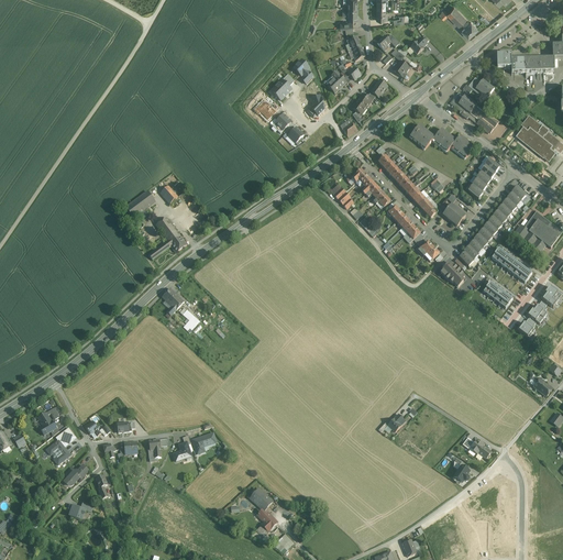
[(357,6),(349,6),(349,12),(346,12),(346,17),(357,17),(357,6)]
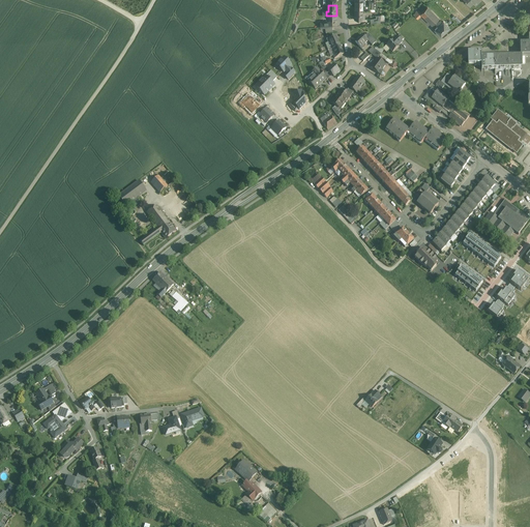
[(362,6),(355,6),(354,16),(364,17),(364,12),(362,12),(362,6)]
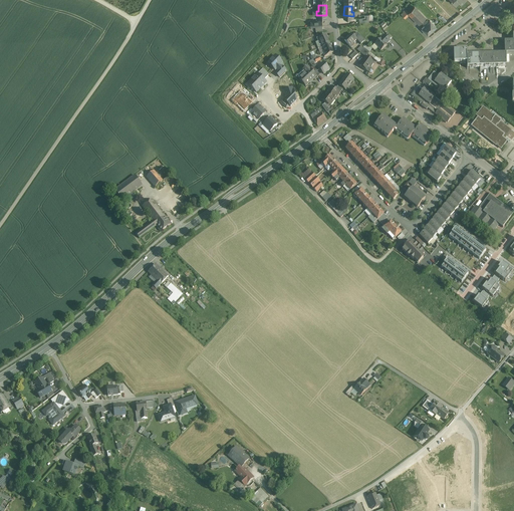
[(406,7),(401,12),(405,15),(410,11),(406,7)]
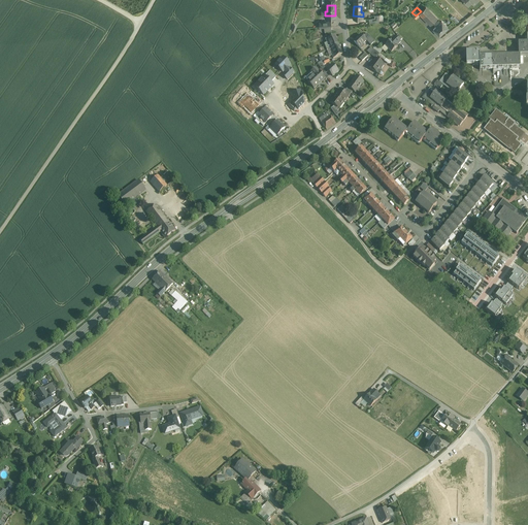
[(437,15),(428,7),(422,13),(431,22),(437,15)]
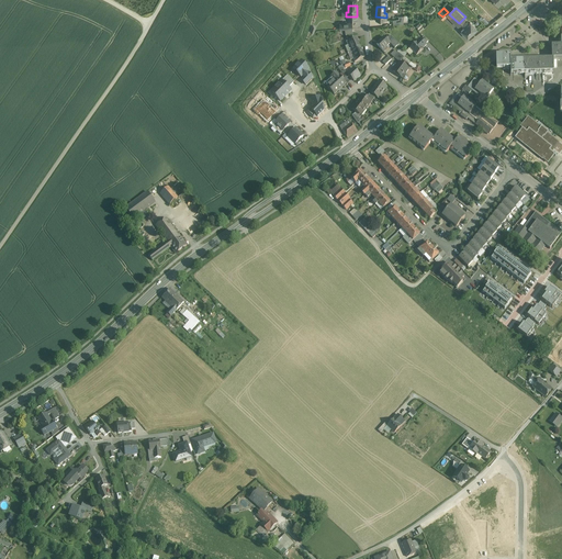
[(469,21),(467,19),(462,23),(464,25),(461,29),(468,35),(476,26),(470,20),(469,21)]
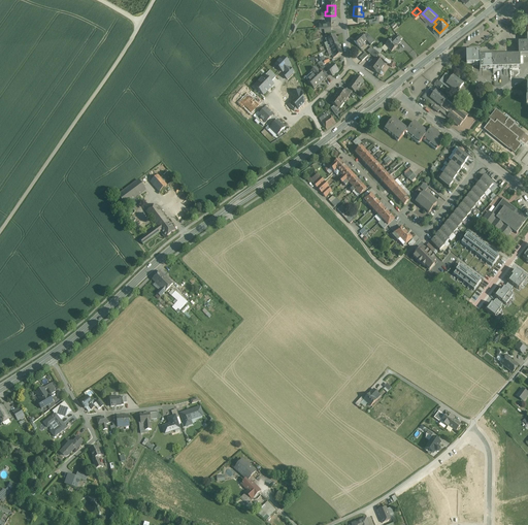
[(363,35),(361,32),(354,39),(360,46),(363,43),(362,42),(366,38),(370,42),(374,39),(371,36),(367,31),(363,35)]
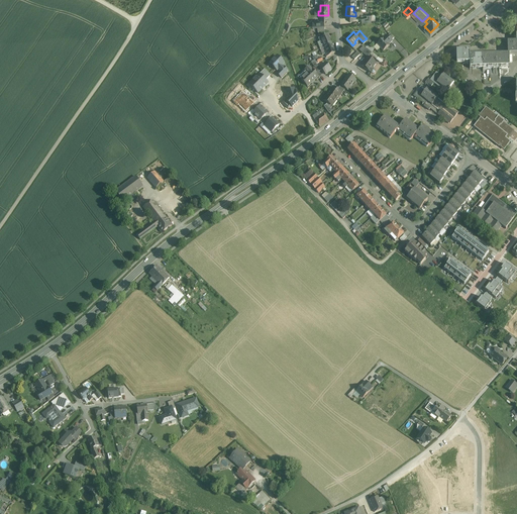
[(327,32),(318,36),(320,39),(321,39),(324,44),(331,41),(327,32)]
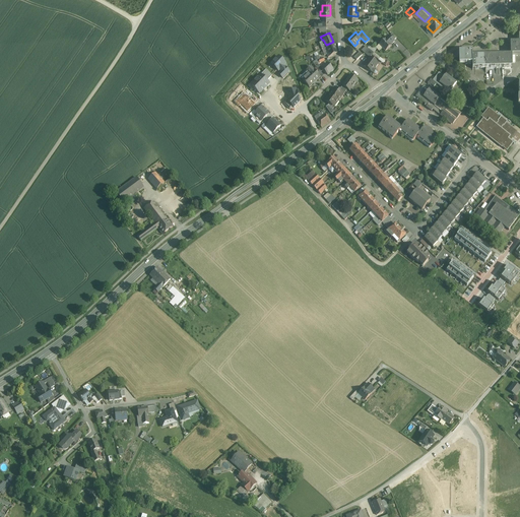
[(390,33),(386,37),(391,43),(395,39),(394,38),(390,34),(390,33)]
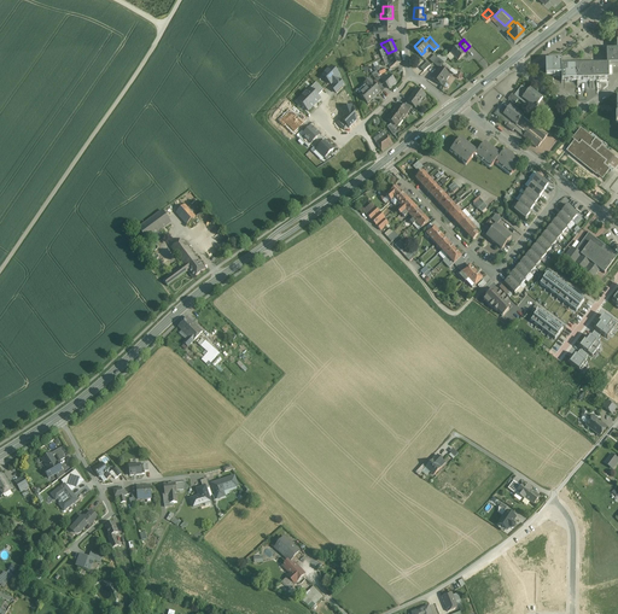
[(458,44),(450,50),(458,58),(465,51),(459,44),(458,44)]
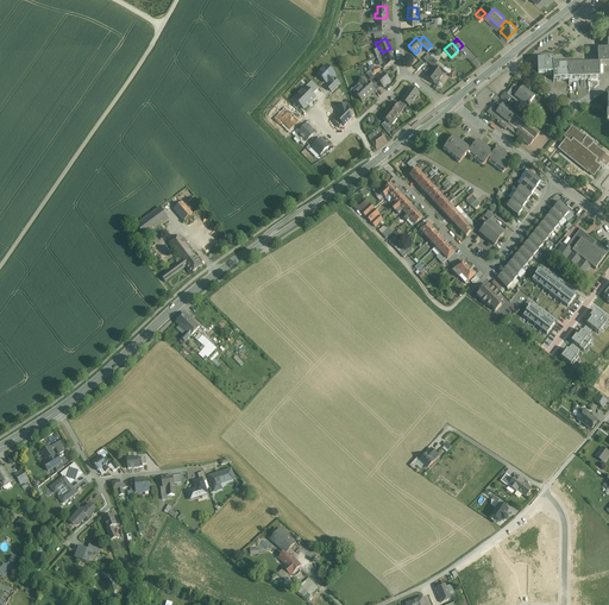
[(608,46),(597,48),(598,62),(600,62),(608,61),(608,46)]
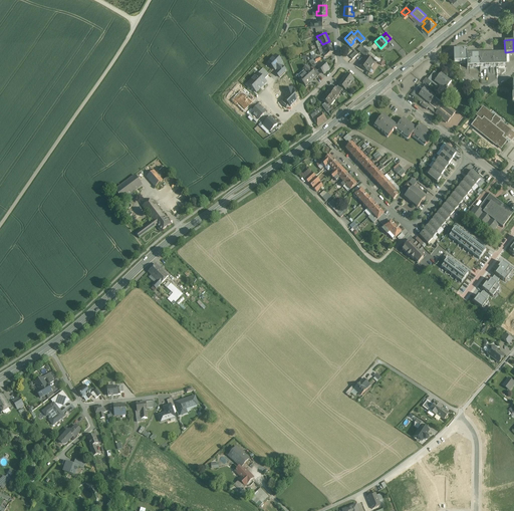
[(322,44),(318,46),(320,52),(323,51),(324,54),(333,50),(329,41),(322,44)]
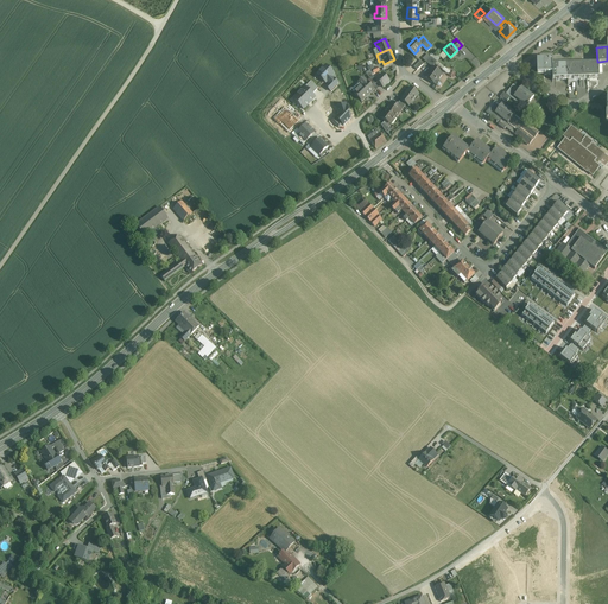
[(437,58),(430,53),(425,59),(432,64),(434,63),(437,58)]
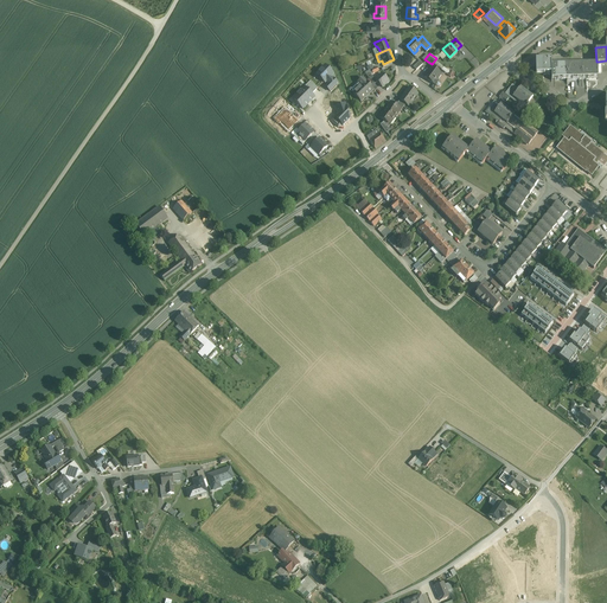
[(550,57),(538,57),(536,61),(536,68),(538,71),(551,70),(551,63),(551,62),(550,62),(550,57)]
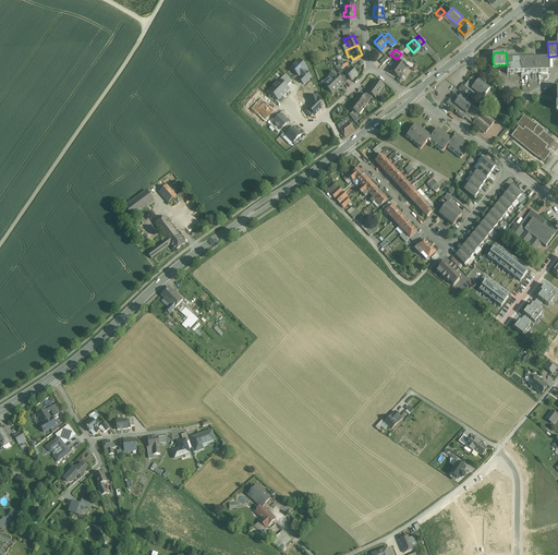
[(540,57),(535,57),(535,70),(549,70),(549,57),(548,57),(542,57),(542,55),(541,55),(540,55),(540,57)]
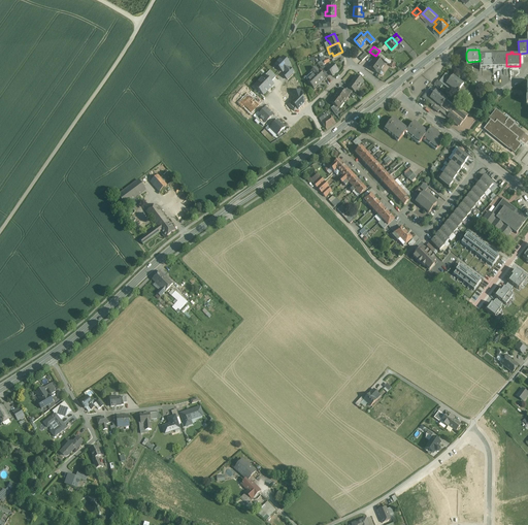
[(506,66),(506,54),(493,55),(493,66),(506,66)]
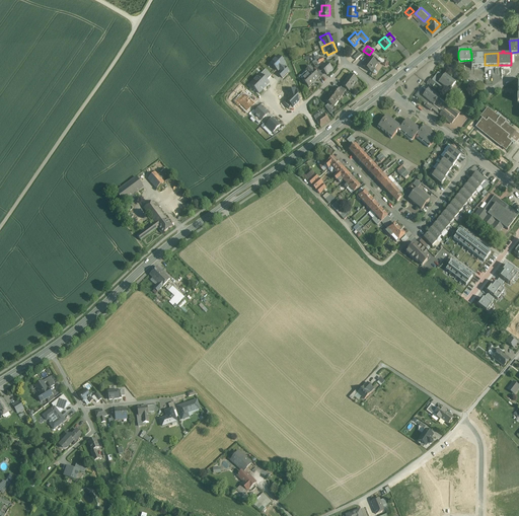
[(281,68),(284,65),(283,64),(285,61),(278,54),(271,61),(278,68),(279,67),(281,68)]
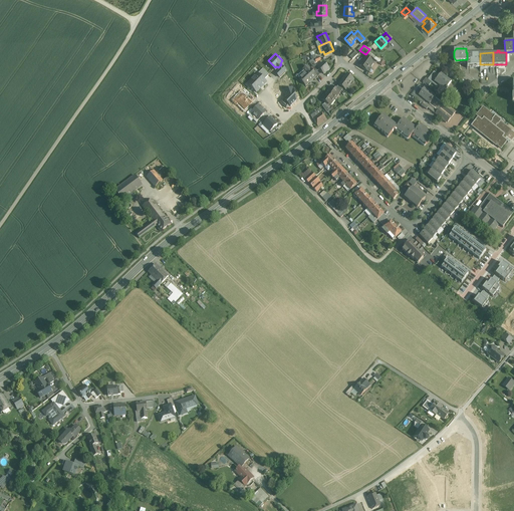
[(480,53),(467,53),(467,59),(467,65),(480,64),(480,53)]
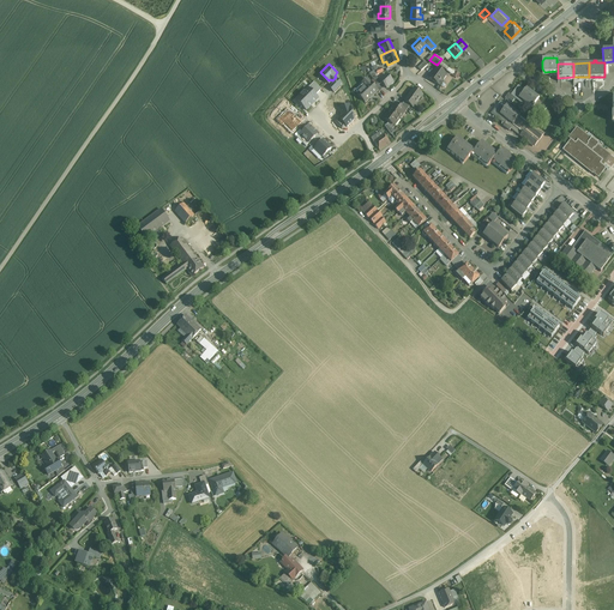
[(437,65),(429,74),(438,82),(439,82),(441,84),(443,84),(444,84),(445,83),(445,82),(444,80),(441,78),(446,72),(437,65)]
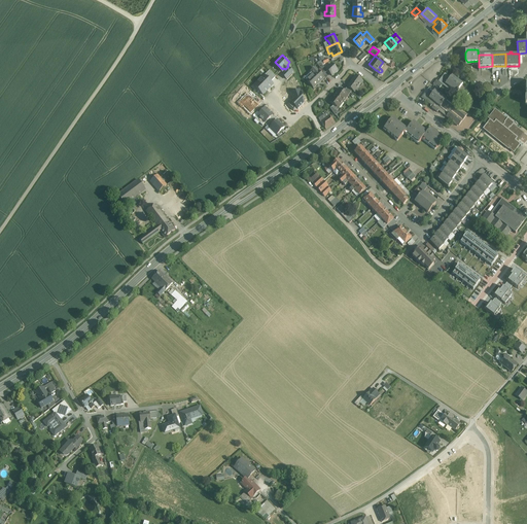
[(331,61),(328,64),(328,63),(325,66),(327,68),(331,73),(338,68),(331,61)]
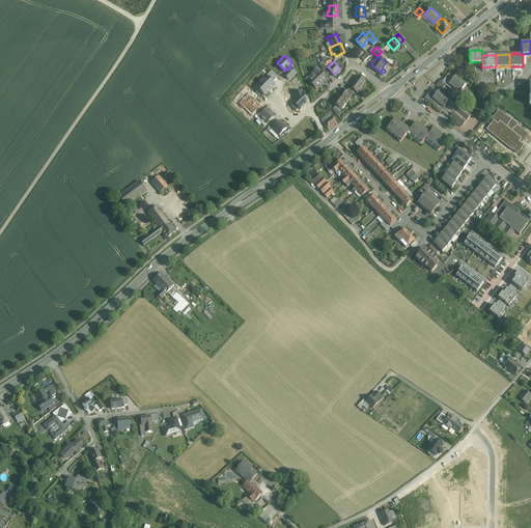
[(328,66),(325,62),(320,64),(327,70),(328,71),(330,68),(328,66)]
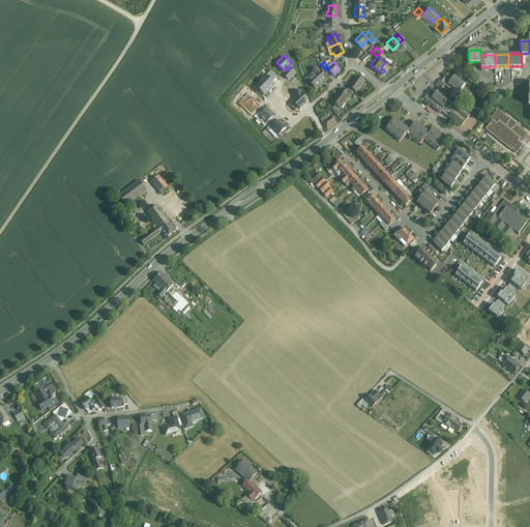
[(313,69),(307,75),(307,77),(308,79),(315,86),(319,82),(322,79),(322,80),(326,76),(323,72),(320,68),(319,68),(317,65),(313,69)]
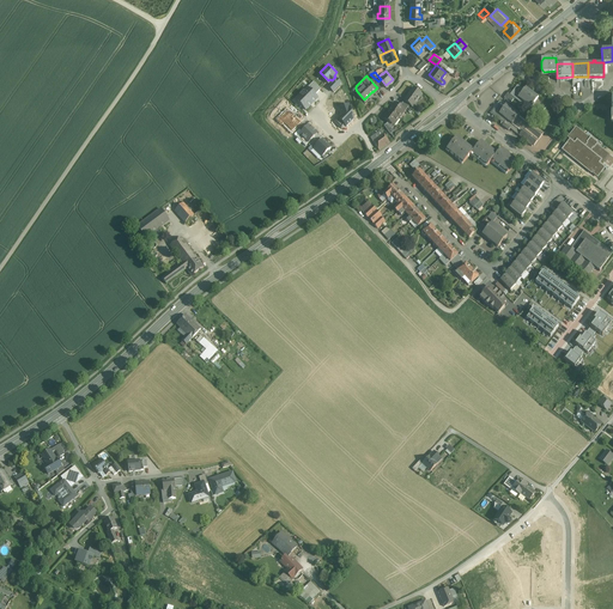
[(335,77),(332,80),(328,84),(334,89),(340,83),(340,80),(337,77),(335,77)]
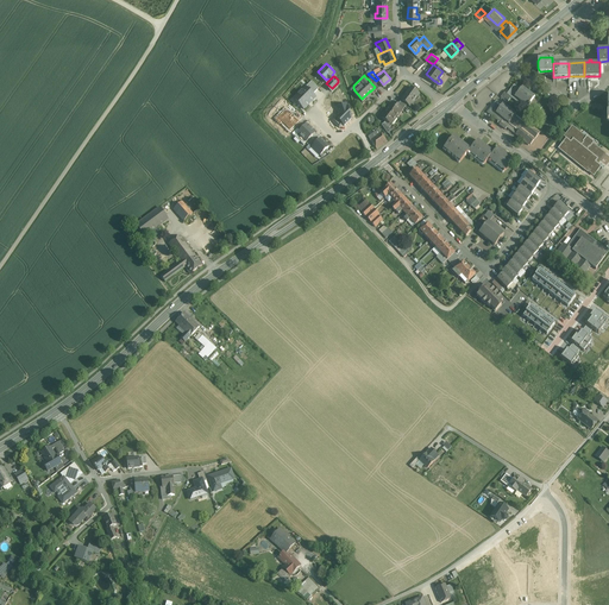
[(312,79),(306,84),(313,92),(319,86),(312,79)]
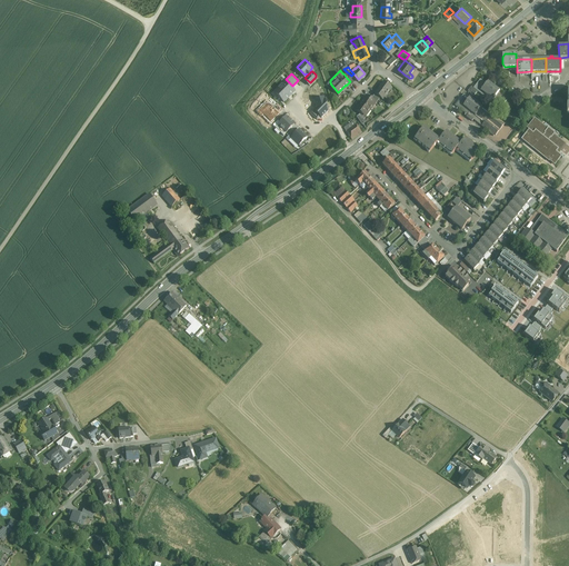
[(489,85),(480,77),(473,86),(477,89),(483,93),(486,90),(493,96),(492,97),(493,97),(500,101),(505,95),(490,83),(489,85)]
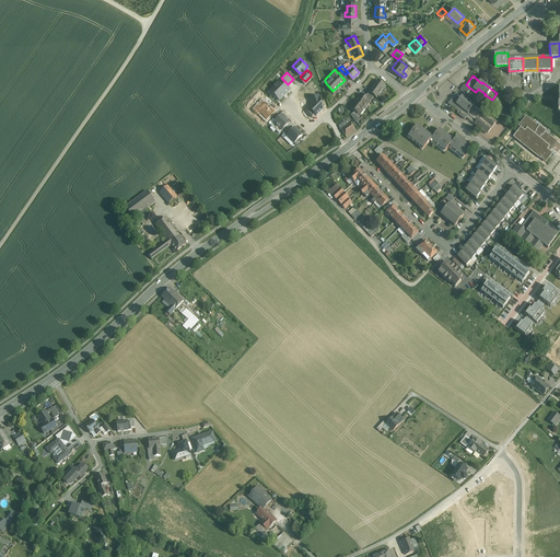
[(290,86),(288,84),(281,78),(270,89),(279,97),(290,86)]
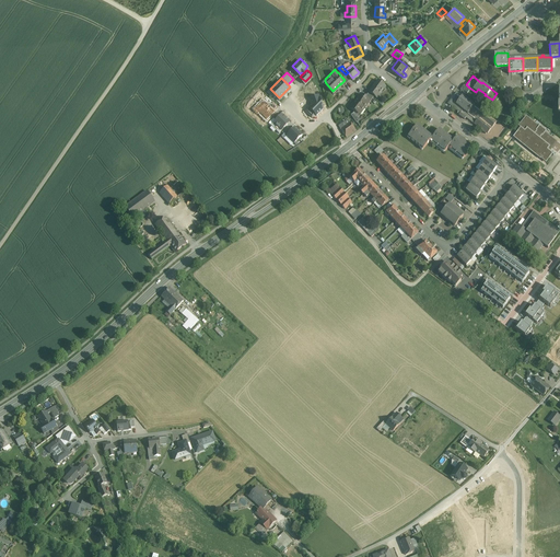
[(377,78),(369,90),(374,93),(376,95),(377,94),(380,94),(378,92),(385,83),(377,78)]
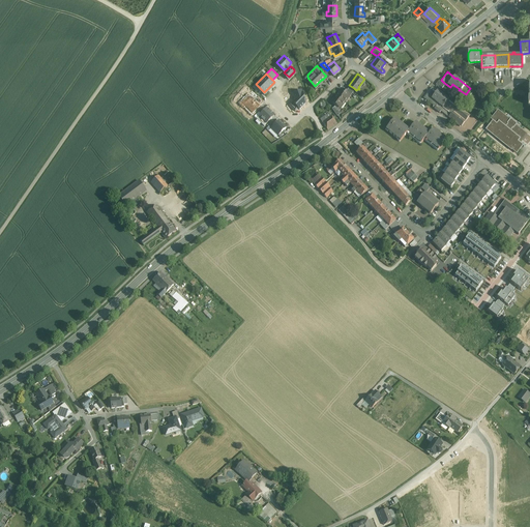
[(441,80),(439,78),(436,82),(441,87),(444,83),(441,80)]
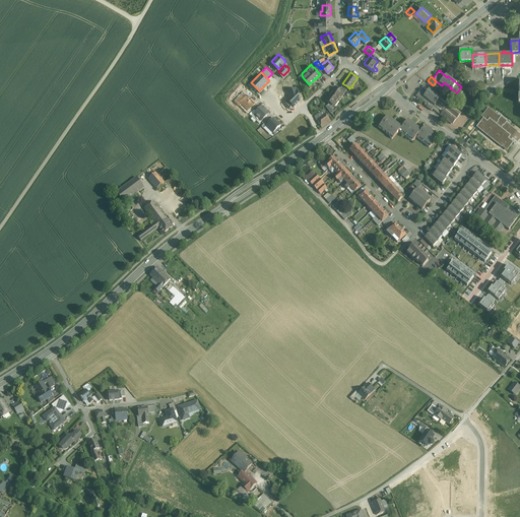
[(245,91),(251,98),(256,93),(248,85),(243,89),(245,91)]
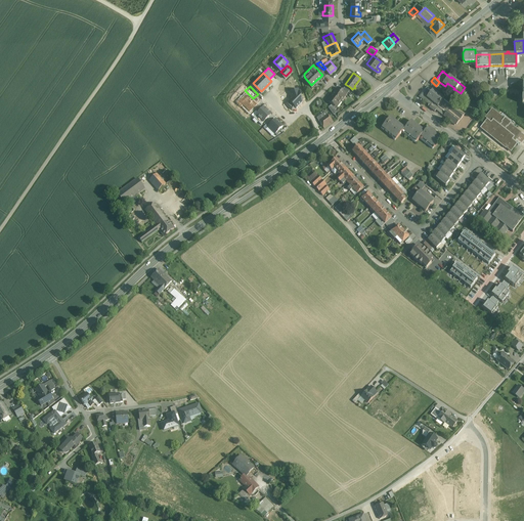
[(341,88),(337,86),(333,92),(341,98),(345,92),(345,91),(341,88)]
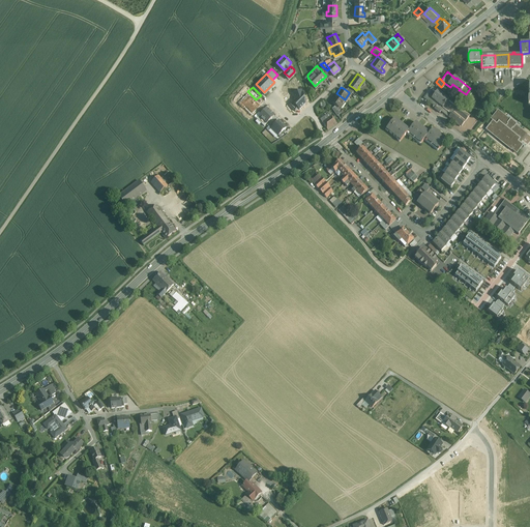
[(435,92),(431,89),(425,95),(436,104),(436,105),(440,109),(449,97),(438,88),(435,92)]
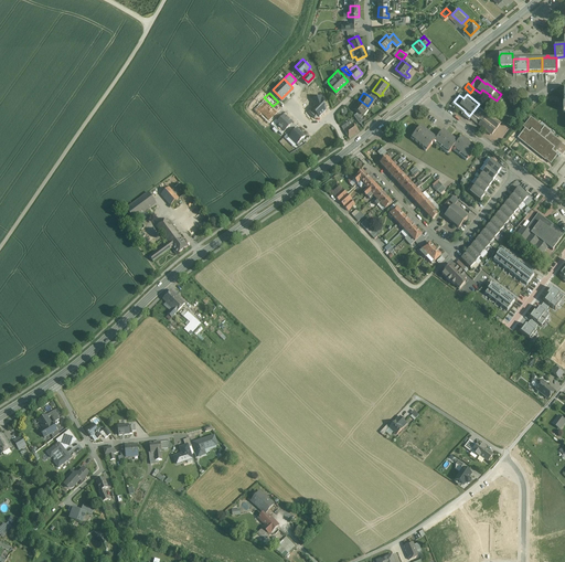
[(326,107),(321,95),(312,97),(315,103),(311,106),(318,113),(319,114),(326,107)]
